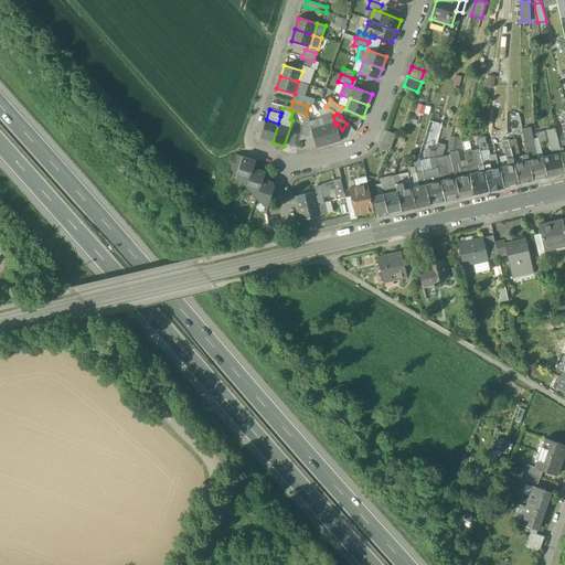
[(300,134),(311,131),(311,129),(309,123),(310,123),(308,115),(305,116),(302,125),(300,134)]
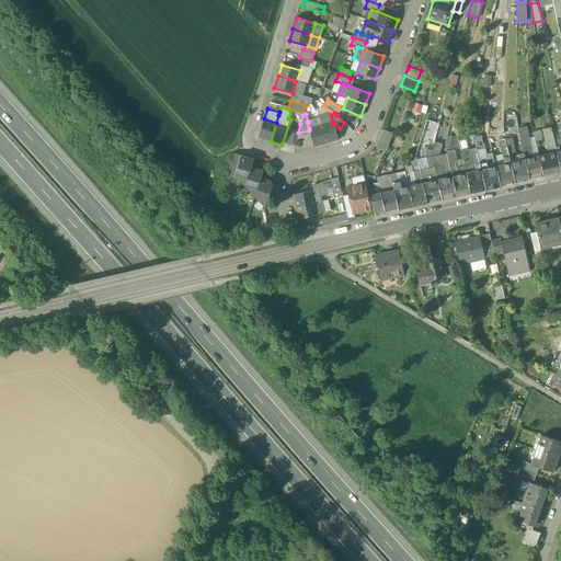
[(331,115),(319,117),(319,118),(321,125),(327,144),(339,140),(336,135),(335,132),(333,124),(333,122),(332,122),(331,115)]
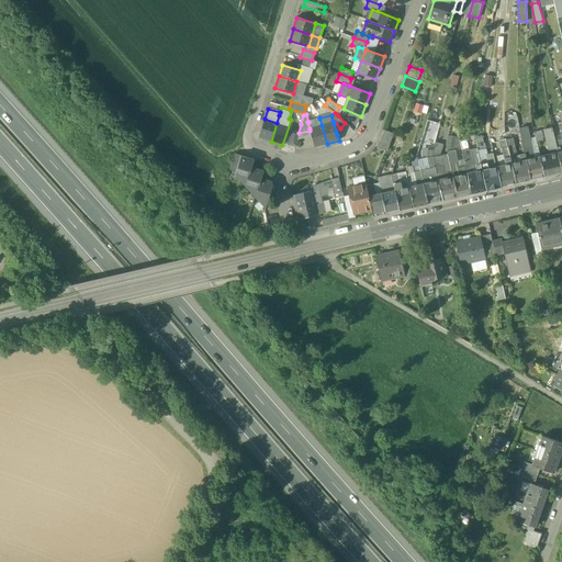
[(277,123),(265,119),(259,137),(271,142),(277,123)]
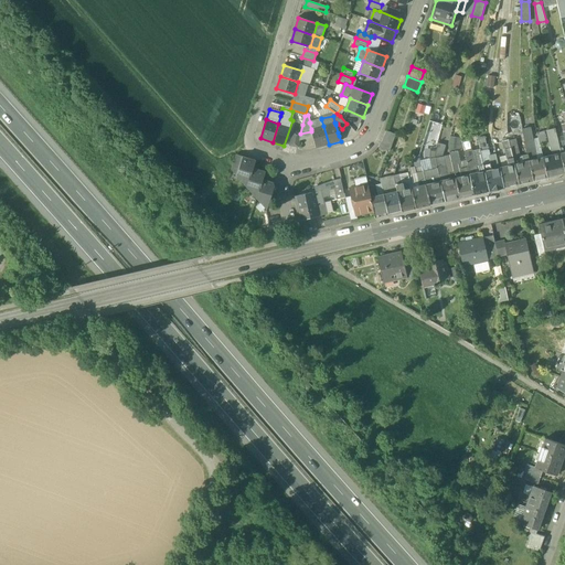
[(323,126),(321,119),(310,123),(309,123),(311,129),(323,126)]
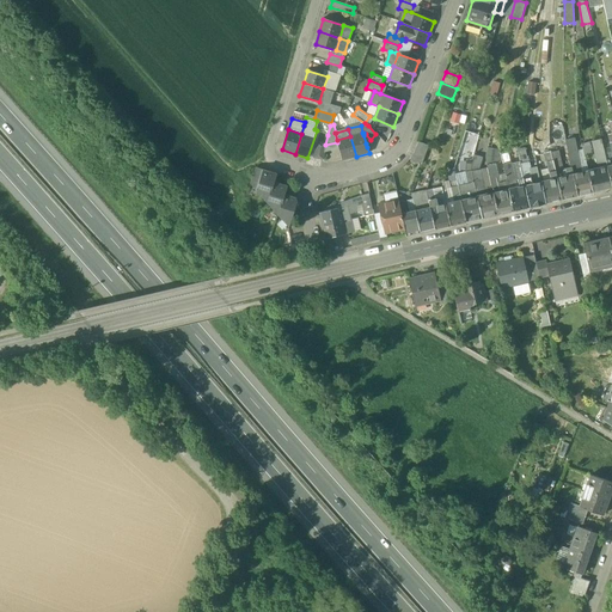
[(465,132),(461,145),(471,147),(475,135),(465,132)]
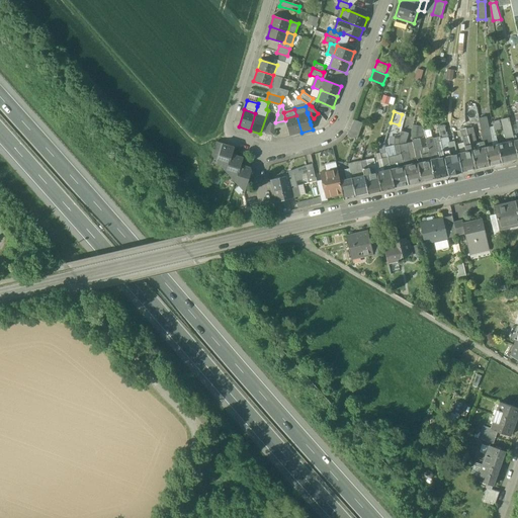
[(296,115),(285,118),(285,120),(290,136),(301,133),(296,115)]
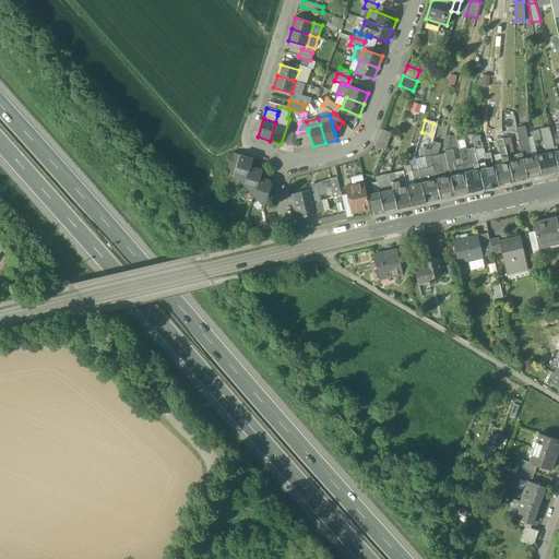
[(516,129),(523,159),(531,157),(524,127),(516,129)]
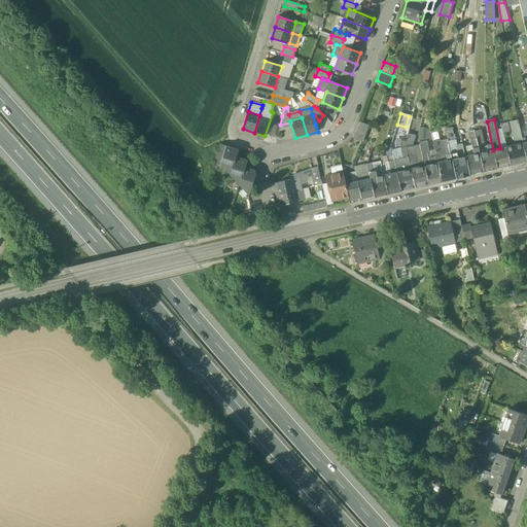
[(511,121),(501,125),(503,134),(513,131),(513,128),(511,121)]
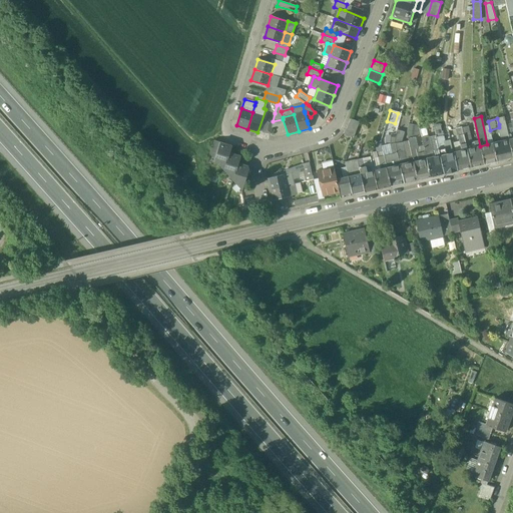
[(360,122),(351,119),(347,128),(357,131),(360,122)]
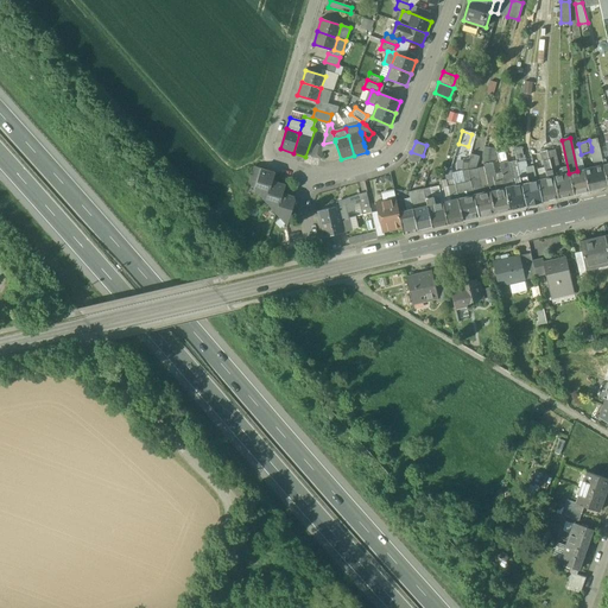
[(600,146),(591,147),(591,151),(594,157),(593,157),(595,168),(603,165),(600,146)]
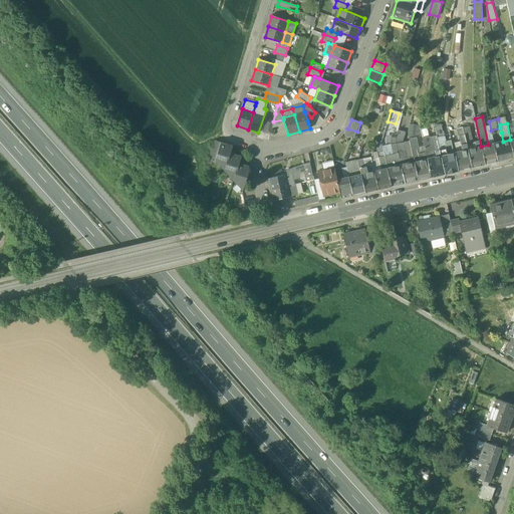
[(469,126),(463,127),(464,135),(465,138),(471,137),(469,126)]
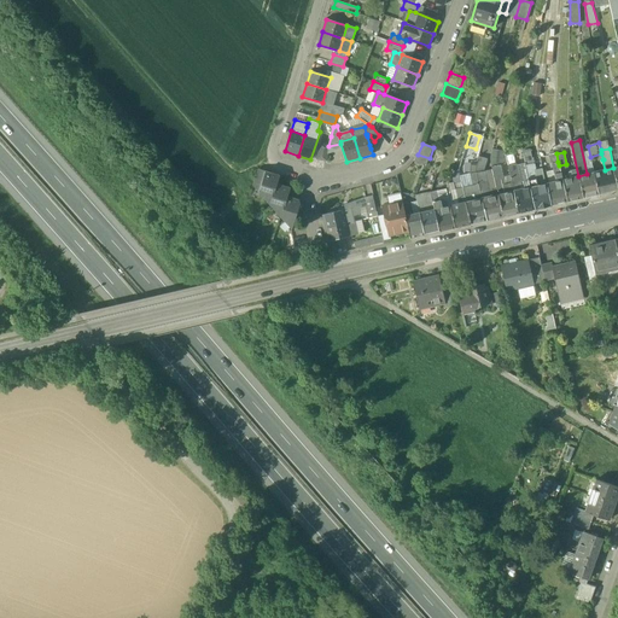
[(430,158),(418,155),(413,162),(426,165),(430,158)]
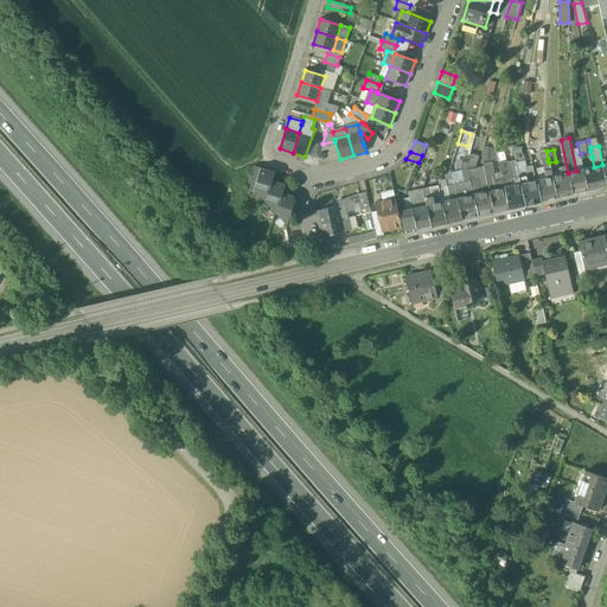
[(548,159),(542,160),(547,178),(553,177),(551,172),(549,163),(548,159)]
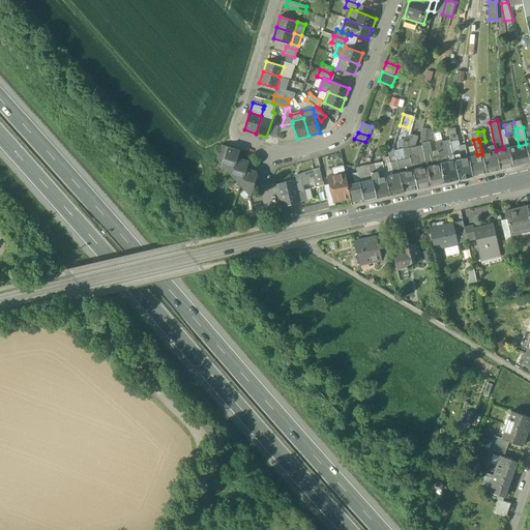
[(458,140),(450,142),(454,160),(460,159),(459,156),(461,156),(458,140)]
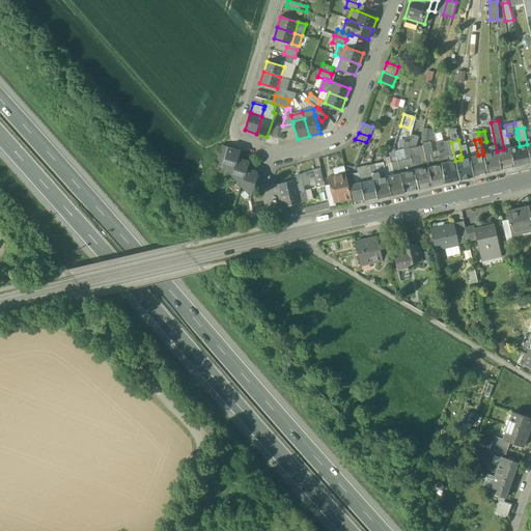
[(440,142),(436,142),(440,158),(440,157),(442,164),(446,163),(446,160),(447,158),(444,141),(440,142)]
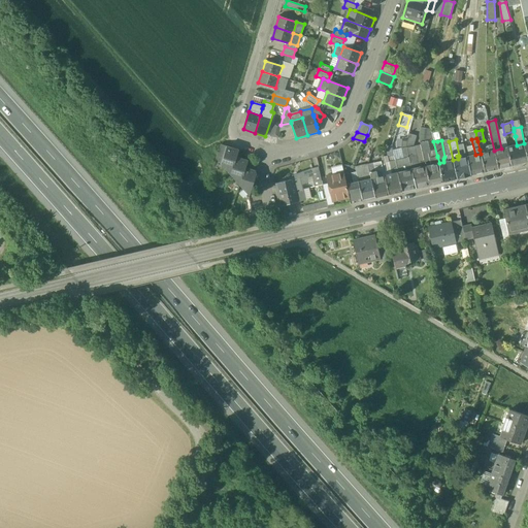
[(428,141),(420,142),(420,145),(425,166),(431,165),(430,161),(432,161),(431,158),(428,141)]
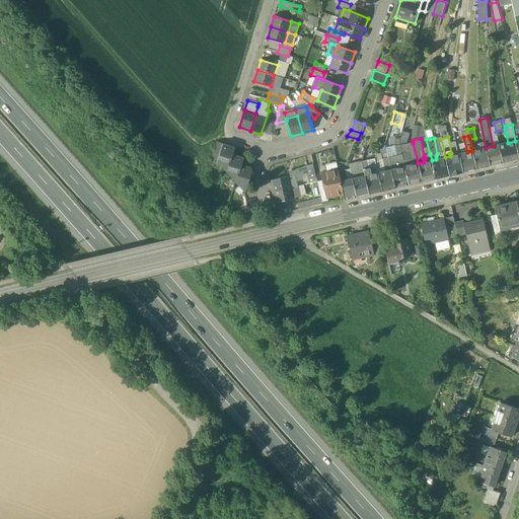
[(508,143),(499,145),(503,163),(518,159),(518,157),(515,141),(508,143)]
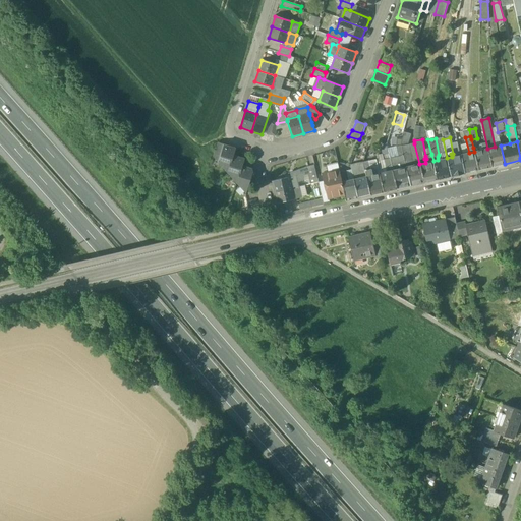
[(236,149),(218,142),(214,157),(227,172),(233,155),(234,155),(236,149)]
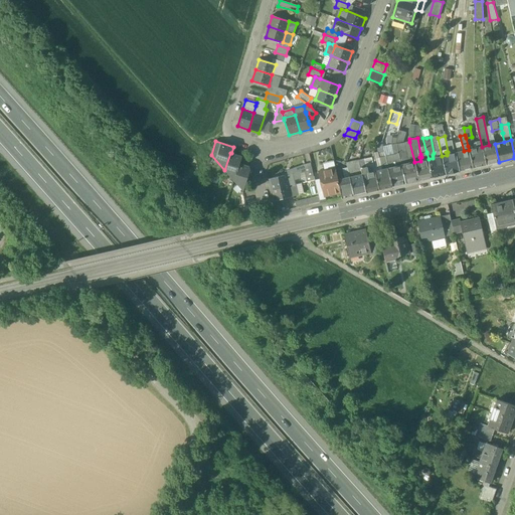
[(403,161),(403,165),(414,162),(409,142),(402,143),(405,154),(406,160),(403,161)]
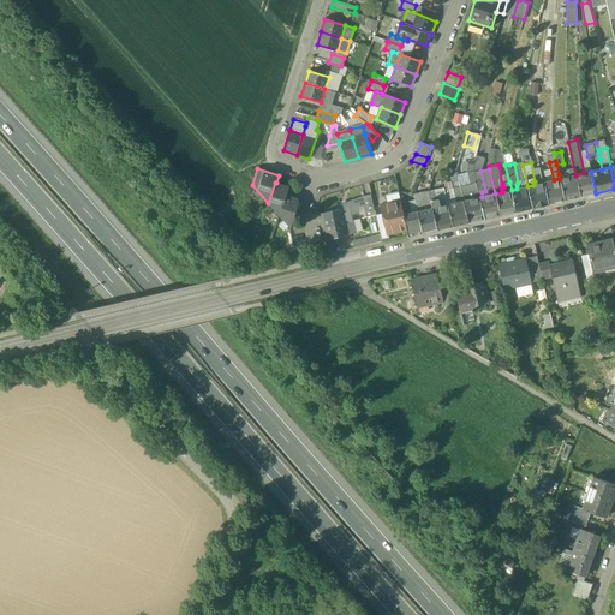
[(481,171),(473,172),(476,180),(477,186),(484,184),(481,171)]
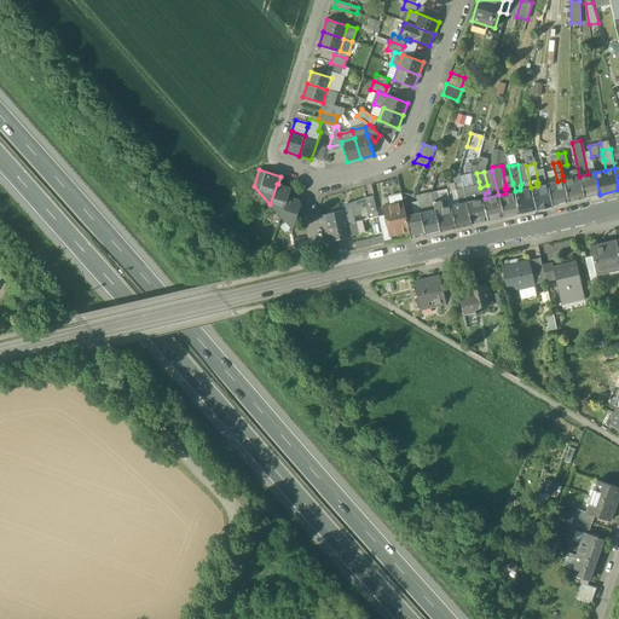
[(588,174),(580,175),(585,198),(600,195),(595,173),(588,174)]
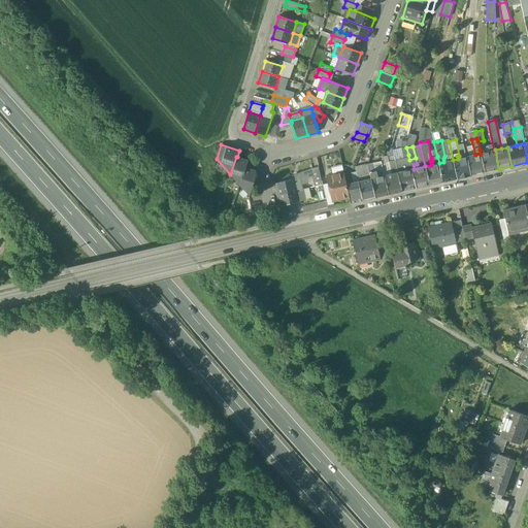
[(481,154),(485,172),(499,169),(495,150),(494,151),(481,154)]
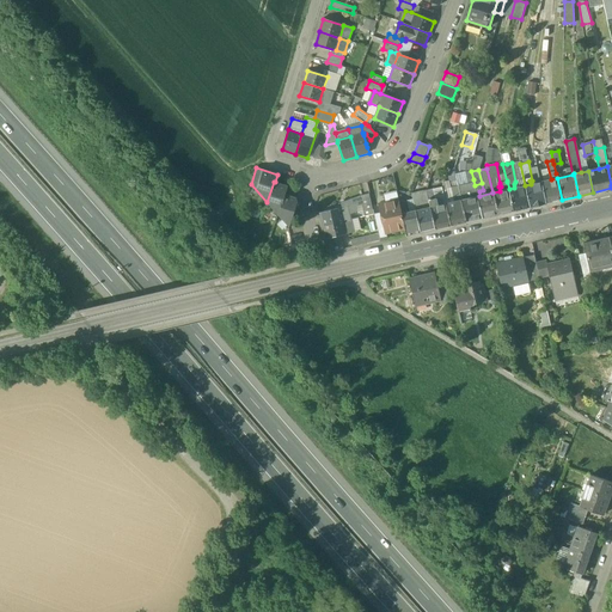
[(551,179),(540,182),(546,203),(562,200),(557,178),(551,179)]
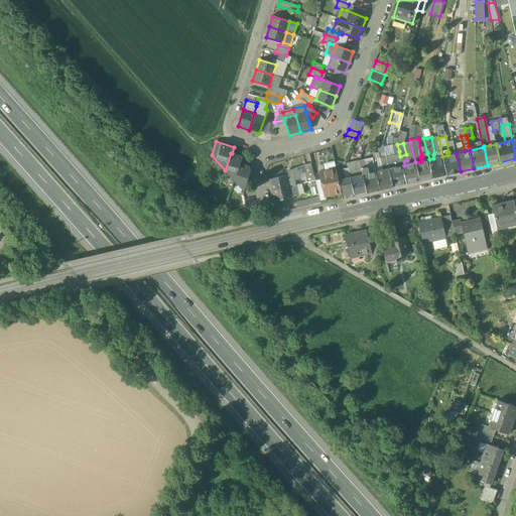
[(386,157),(389,168),(402,165),(400,156),(399,151),(394,152),(394,154),(386,157)]
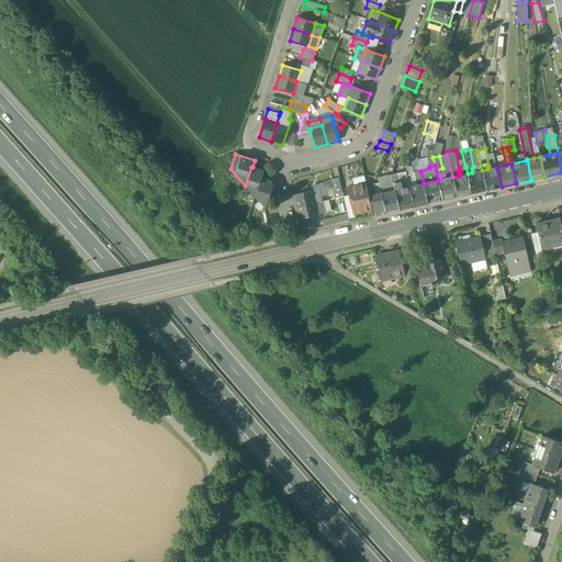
[(465,167),(459,168),(460,171),(458,171),(459,176),(468,173),(465,166),(465,167)]
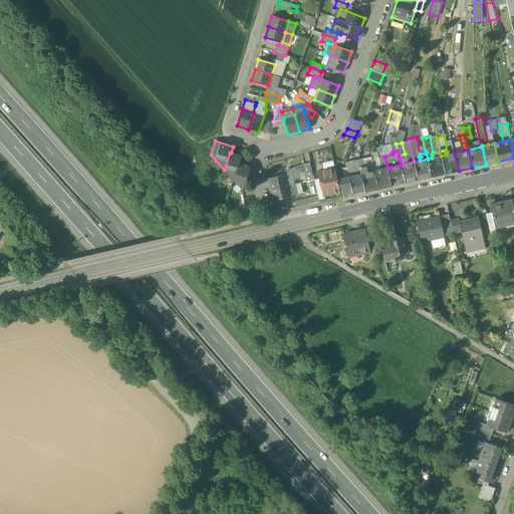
[(231,153),(230,153),(224,170),(233,180),(239,164),(242,157),(231,153)]
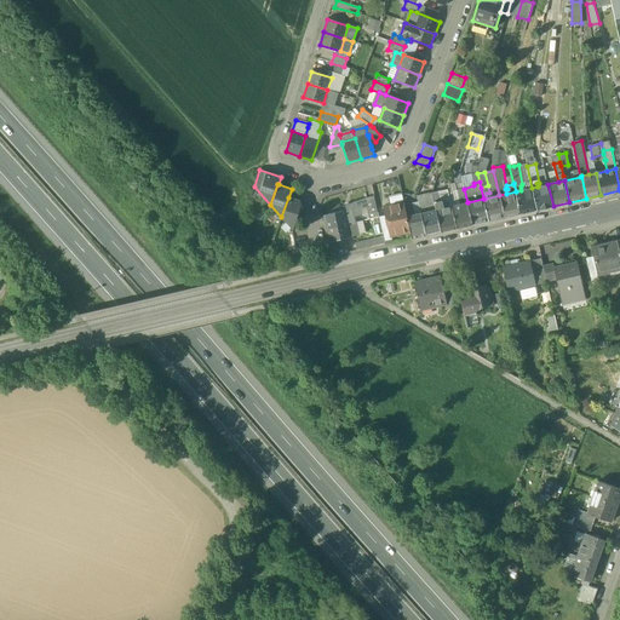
[(538,187),(532,188),(537,210),(554,206),(547,184),(538,187)]
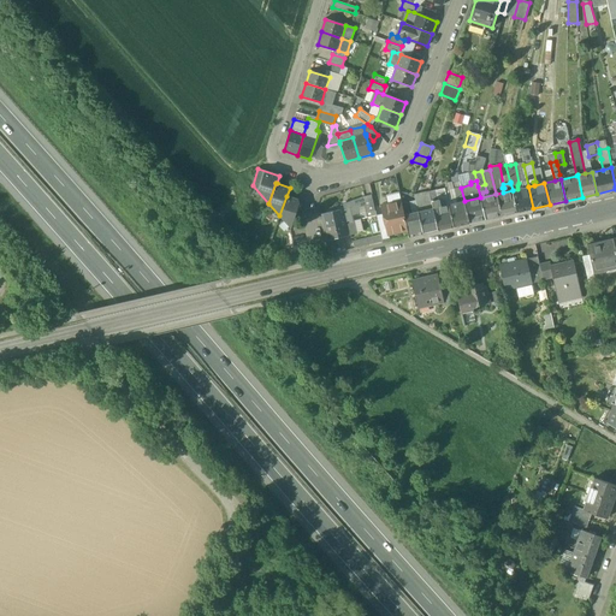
[(517,189),(513,190),(517,212),(533,208),(528,187),(517,189)]
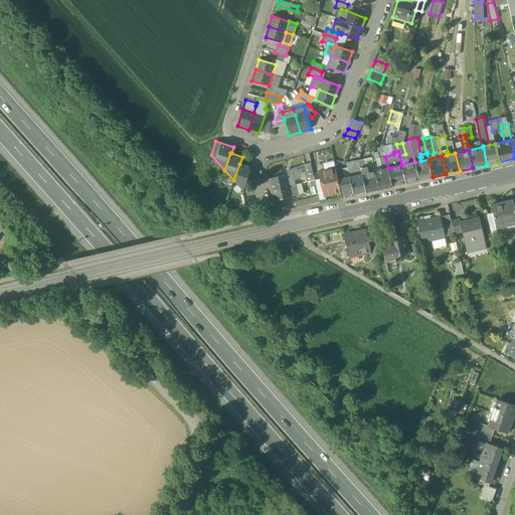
[(385,157),(379,158),(382,170),(388,168),(385,157)]
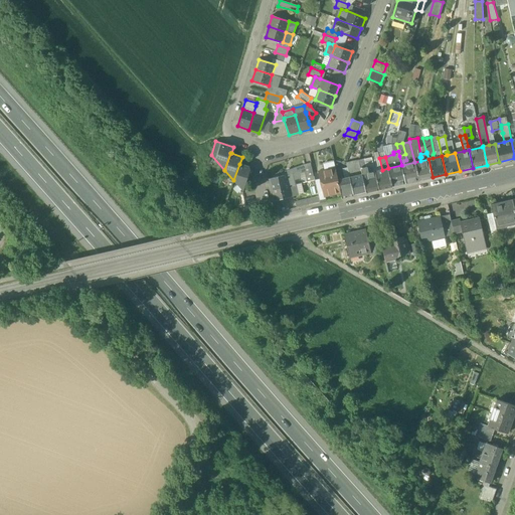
[(371,158),(359,161),(362,174),(375,171),(371,158)]
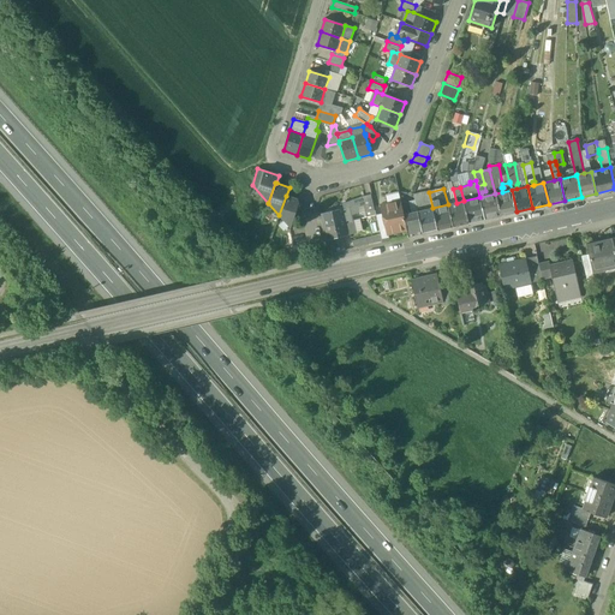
[(453,189),(445,191),(448,204),(457,203),(453,189)]
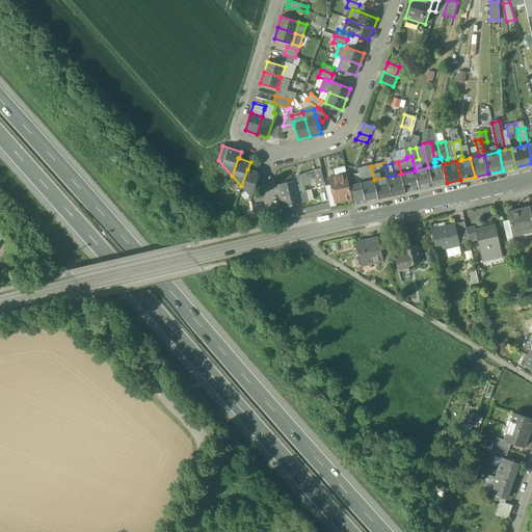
[(434,166),(428,167),(433,186),(447,183),(443,164),(434,166)]
